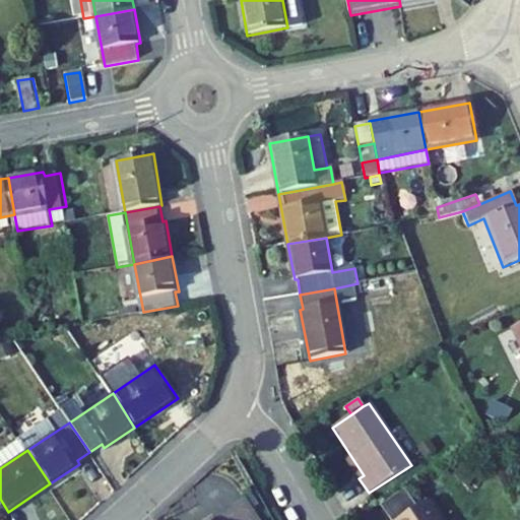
[(381,506),(390,519),(397,519),(416,508),(405,490),(381,506)]
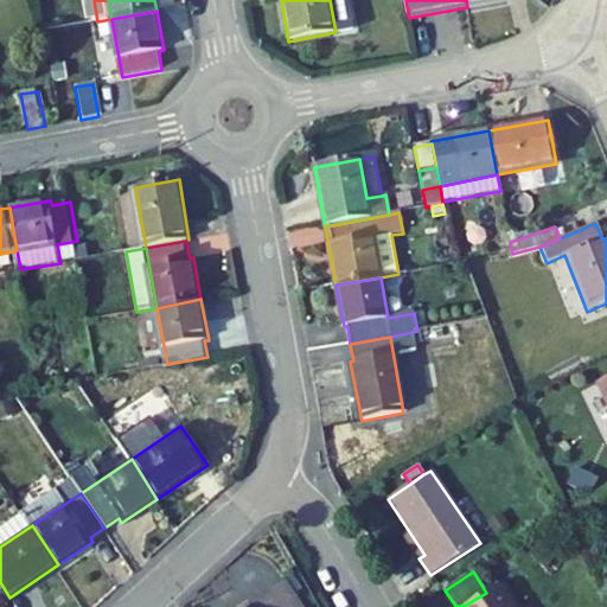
[(268,594),(276,606),(301,606),(286,582),(268,594)]
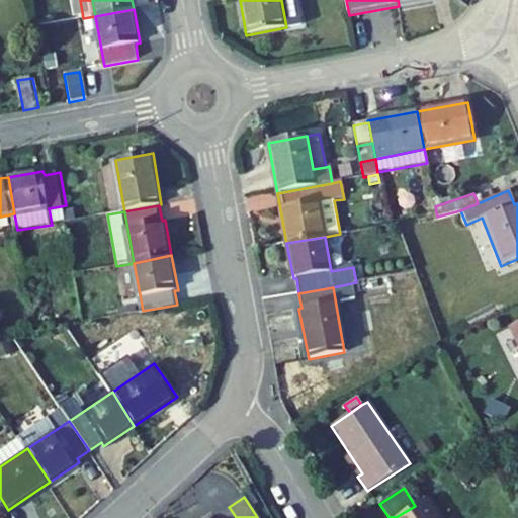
[(437,517),(425,499),(415,506),(396,517),(437,517)]
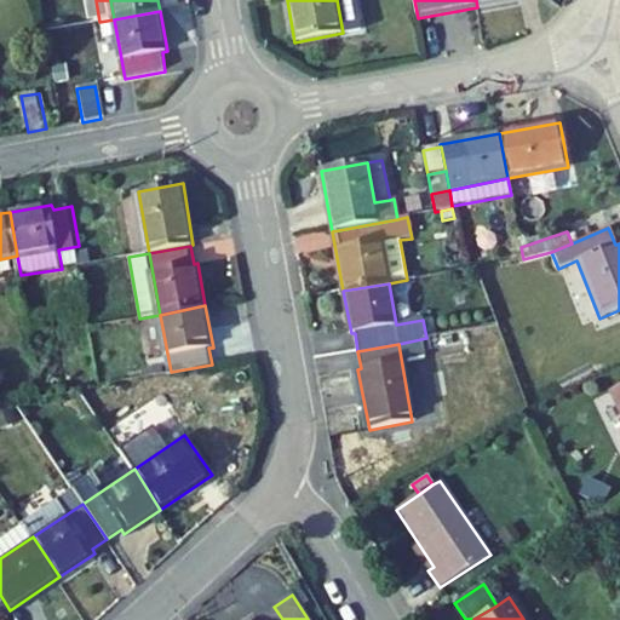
[(252,619),(282,619),(274,607),(256,619),(252,619)]
